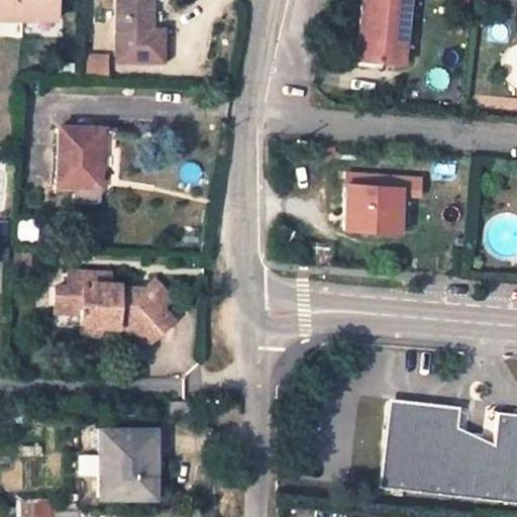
[(0,0),(0,19),(55,19),(55,0),(0,0)]
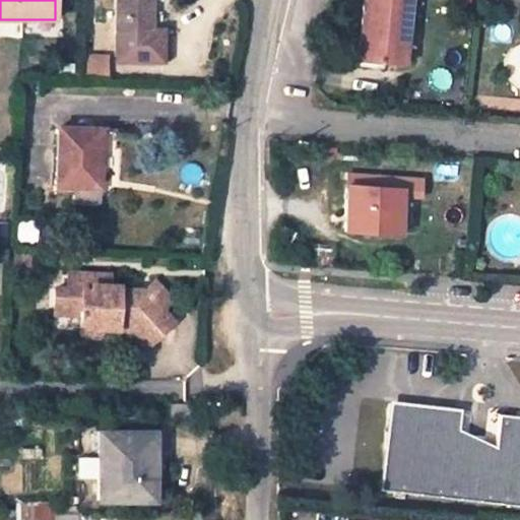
[(161,61),(163,33),(149,31),(150,0),(116,0),(115,60),(161,61)]
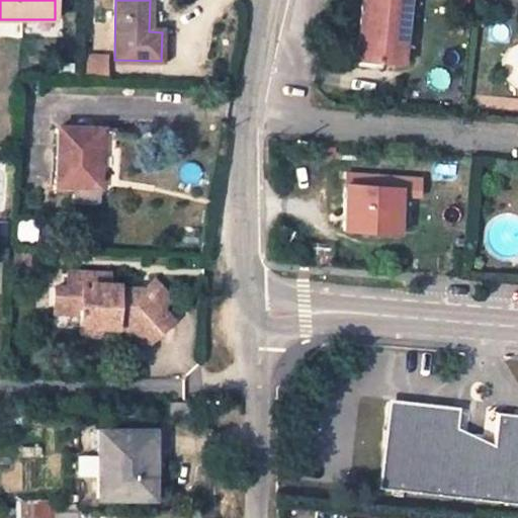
[(365,60),(402,63),(408,0),(363,0),(360,30),(368,31),(365,60)]
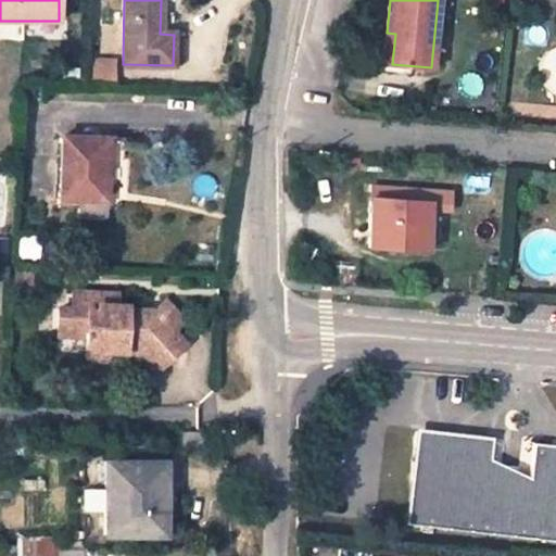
[(382,63),(392,64),(395,34),(387,33),(382,63)]
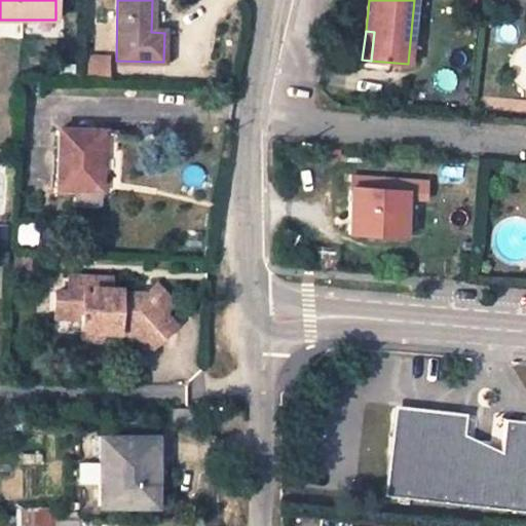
[(99,190),(100,133),(59,130),(58,188),(99,190)]
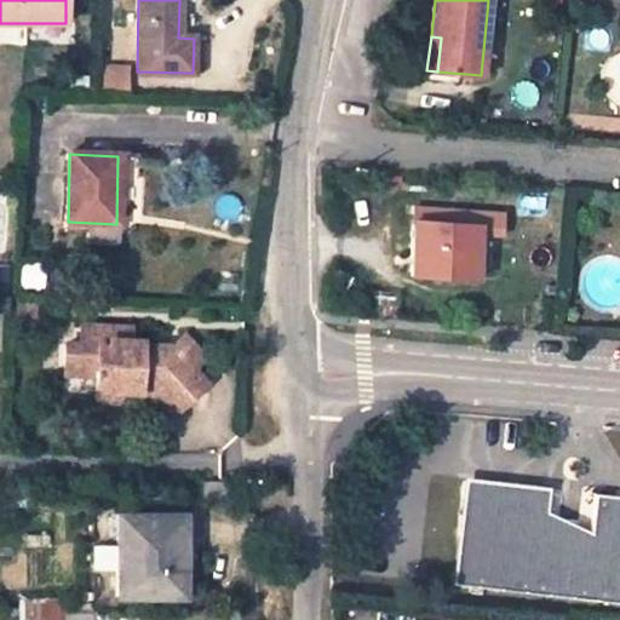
[(476,277),(478,224),(415,220),(412,274),(476,277)]
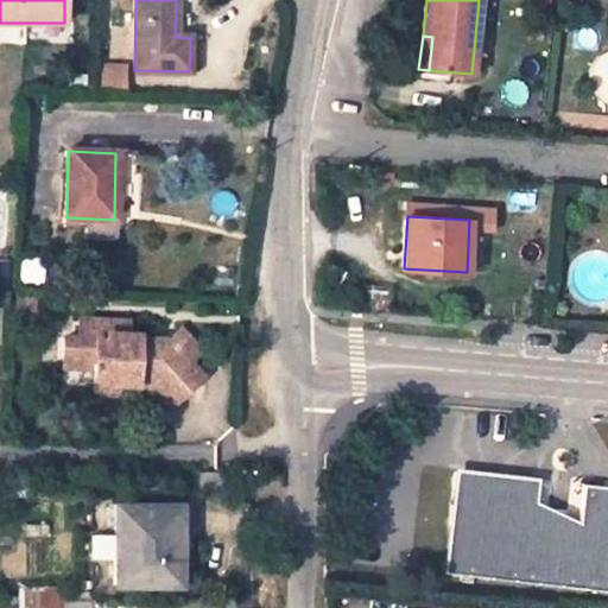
[(127,318),(80,317),(80,337),(64,337),(64,362),(101,362),(101,366),(113,366),(113,382),(143,384),(169,404),(195,373),(181,361),(156,342),(144,358),(144,347),(135,347),(135,333),(127,333),(127,318)]
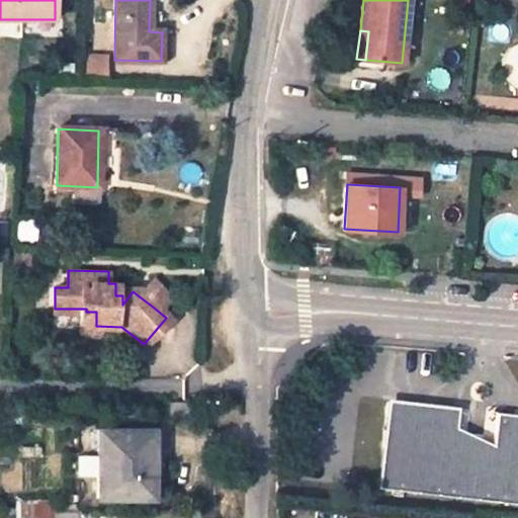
[(142,281),(133,291),(154,308),(162,296),(142,281)]
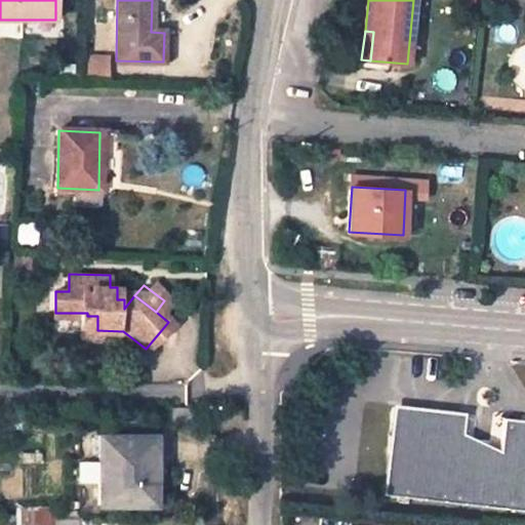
[(97,330),(97,316),(87,316),(86,330),(97,330)]
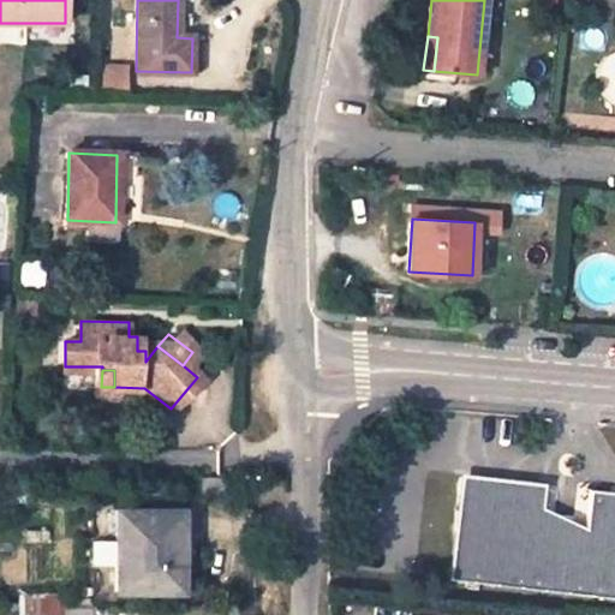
[(464,525),(453,524),(457,535),(458,544),(458,554),(455,565),(452,574),(449,580),(614,593),(614,490),(586,488),(583,525),(565,518),(566,511),(543,507),(544,487),(535,487),(526,487),(517,484),(512,482),(512,488),(484,487),(484,483),(483,479),(481,477),(477,476),(472,476),(467,476),(463,478),(459,482),(459,485),(460,489),(463,491),(466,493),(464,525)]
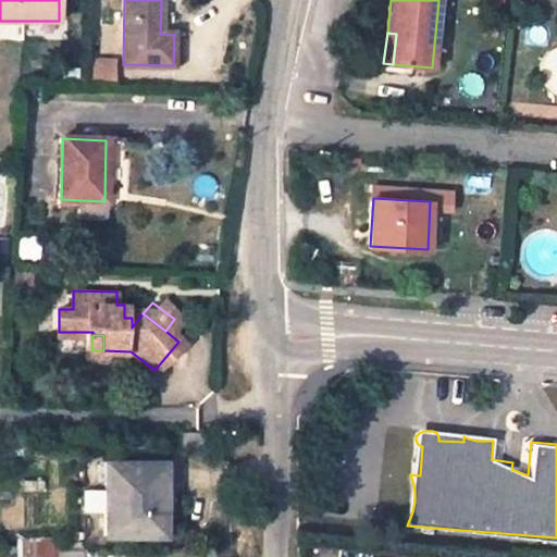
[(210,448),(210,434),(182,434),(182,448),(210,448)]
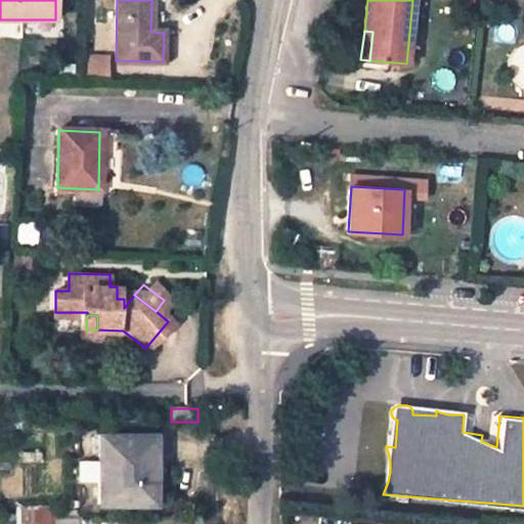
[(154,505),(154,434),(99,434),(99,462),(79,461),(78,481),(98,481),(99,505),(154,505)]
